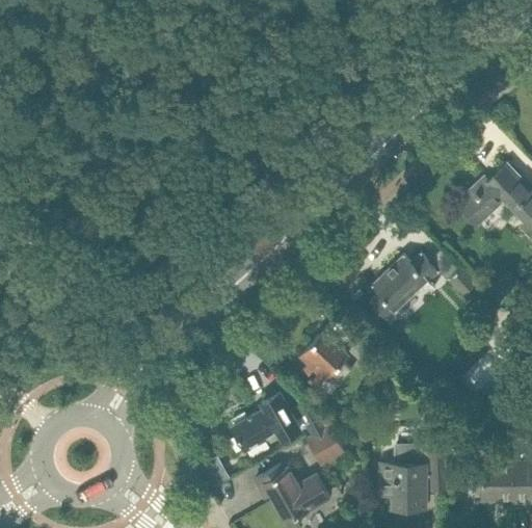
[(402,159),(422,140),(407,126),(389,144),(402,159)]
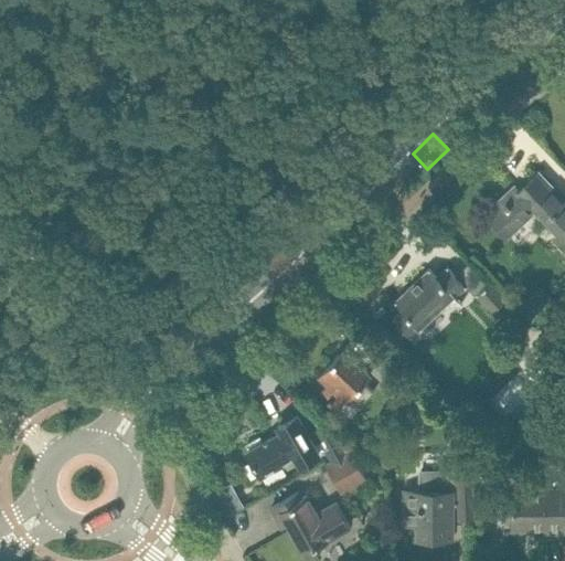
[(564,201),(540,176),(519,196),(520,197),(507,208),(502,202),(487,218),(505,239),(535,211),(556,234),(548,242),(564,257),(564,201)]
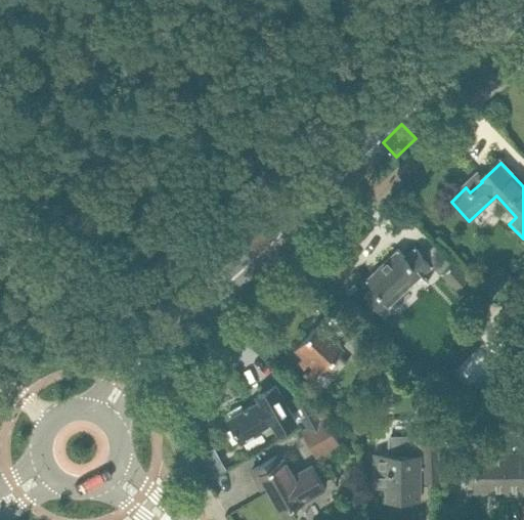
[(389,305),(419,276),(421,279),(432,269),(415,251),(404,260),(397,253),(365,283),(373,291),(364,299),(384,320),(394,311),(389,305)]
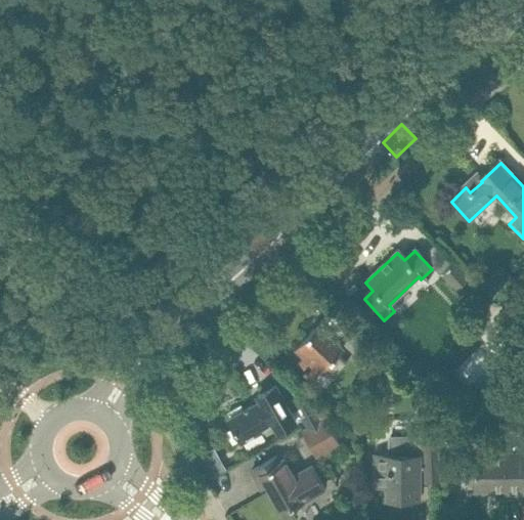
[(440,277),(465,302),(467,300),(478,311),(489,300),(454,263),(440,277)]
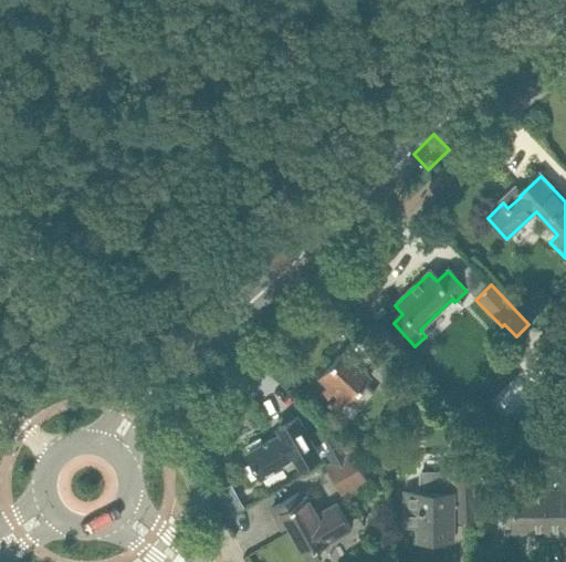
[(322,396),(338,413),(349,402),(359,412),(374,396),(363,386),(369,380),(343,354),(320,380),(329,388),(322,396)]
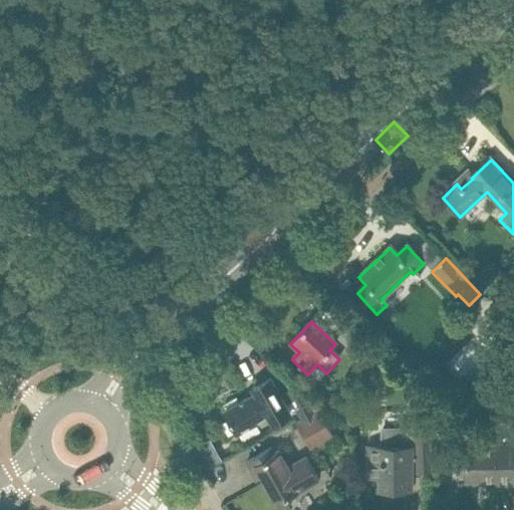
[(285,396),(282,398),(270,377),(249,390),(253,398),(224,414),(236,436),(254,426),(265,419),(271,428),(296,414),(290,404),(303,397),(304,397),(293,387),(284,395),(285,396)]
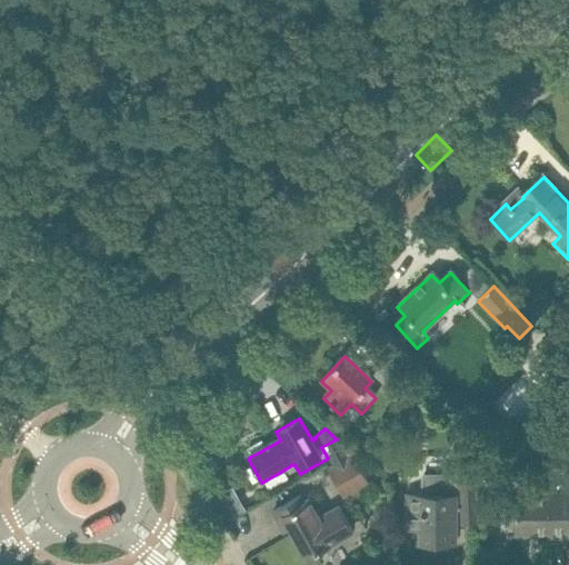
[(336,439),(321,447),(328,458),(333,468),(333,469),(348,462),(337,440),(336,439)]
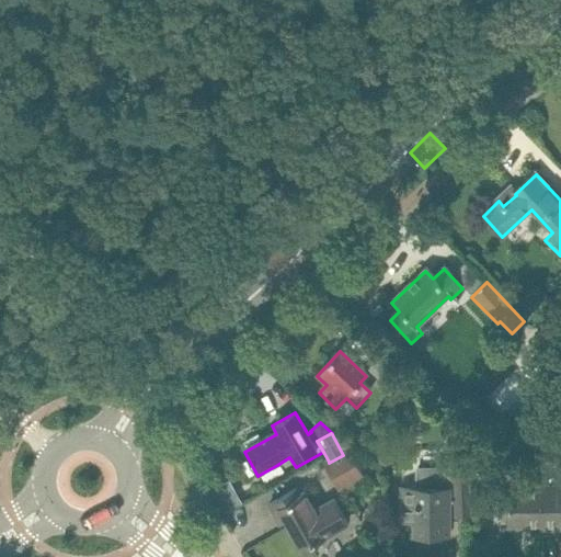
[(348,453),(356,447),(343,455),(329,463),(323,466),(339,493),(364,479),(358,469),(353,459),(348,453)]
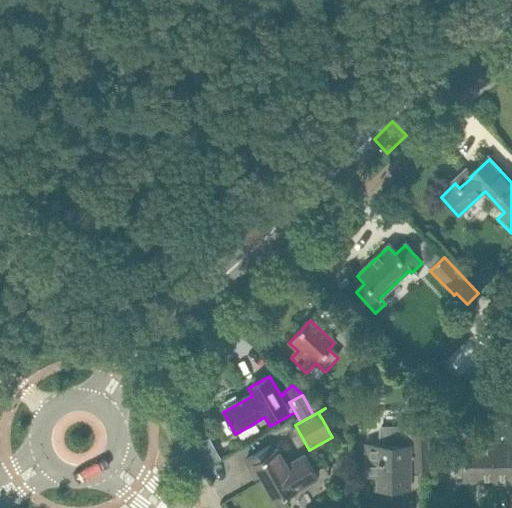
[(413,462),(413,464),(429,463),(427,409),(411,409),(411,412),(405,412),(405,430),(381,430),(381,447),(366,447),(366,477),(378,477),(378,489),(408,489),(408,462),(413,462)]
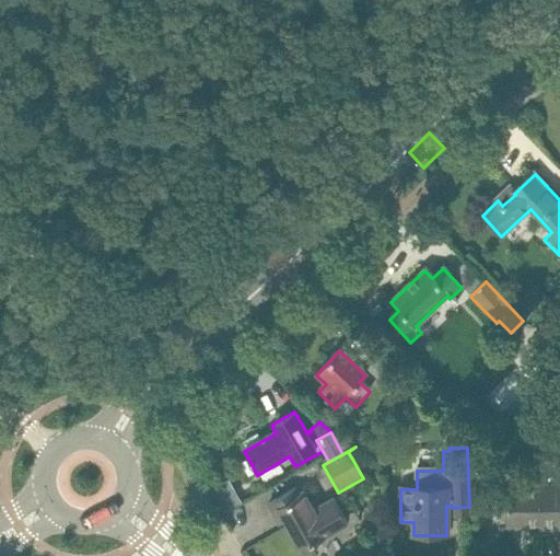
[(539,531),(559,531),(558,514),(559,514),(559,478),(550,479),(550,487),(508,487),(508,526),(539,526),(539,531)]
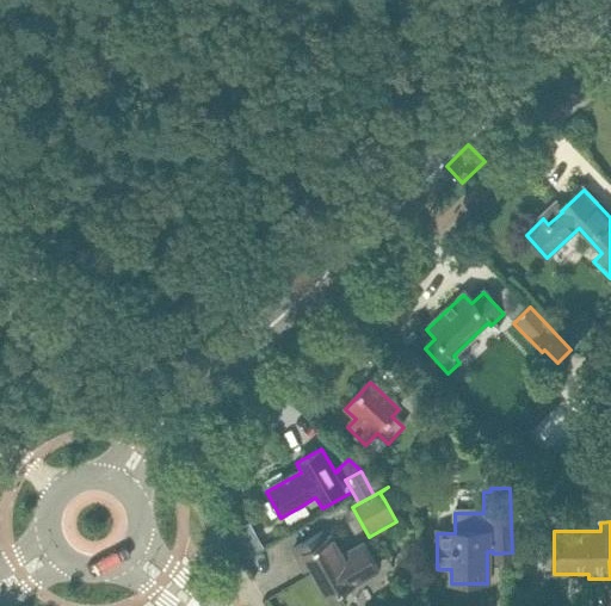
[(377,572),(365,551),(363,548),(345,557),(334,539),(329,542),(325,535),(292,552),(304,573),(310,569),(328,600),(377,572)]
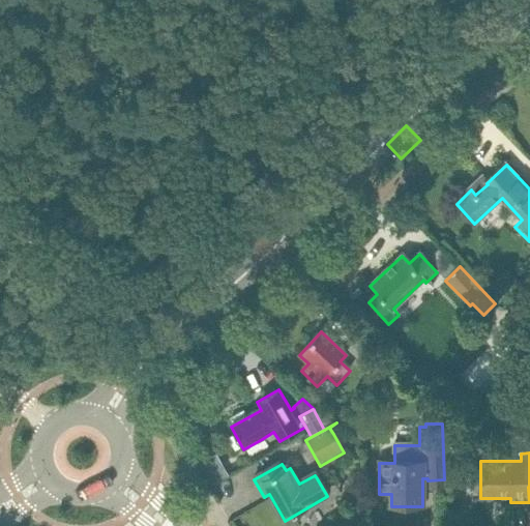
[(224,481),(215,468),(204,474),(212,489),(224,481)]
